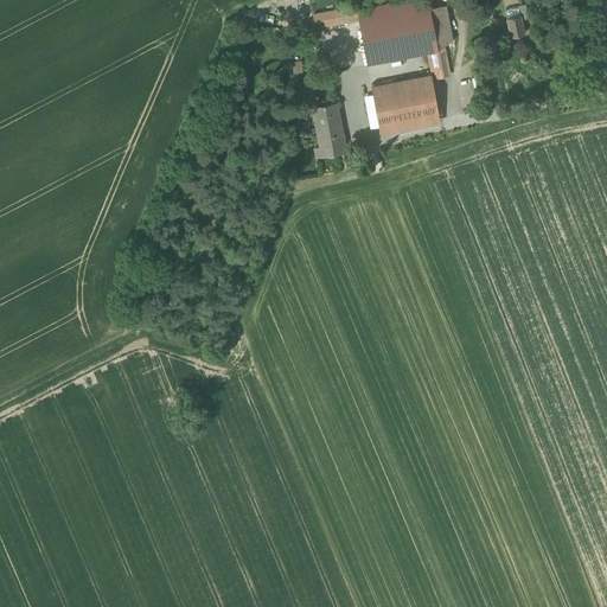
[(388,8),(359,13),(360,23),(369,68),(429,56),(429,55),(439,52),(438,46),(430,11),(429,0),(388,8)]
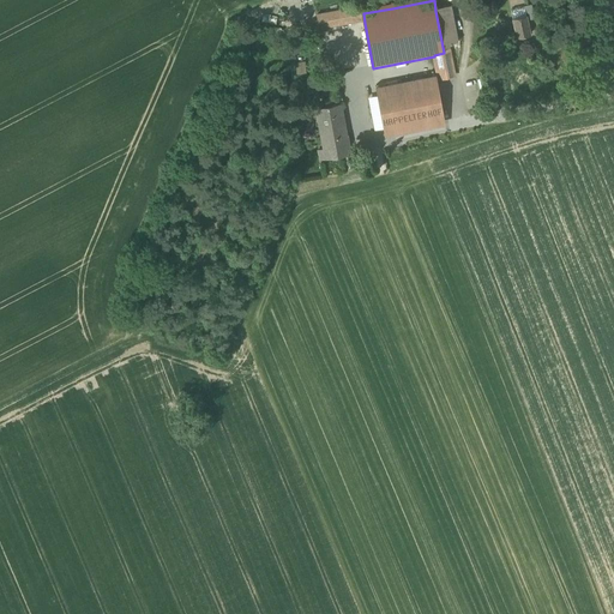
[(511,10),(512,18),(525,16),(524,7),(511,10)]
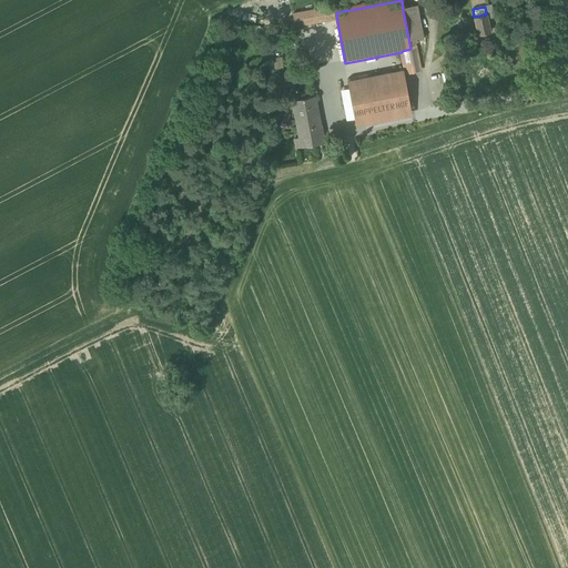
[(418,8),(403,10),(409,43),(425,40),(418,8)]
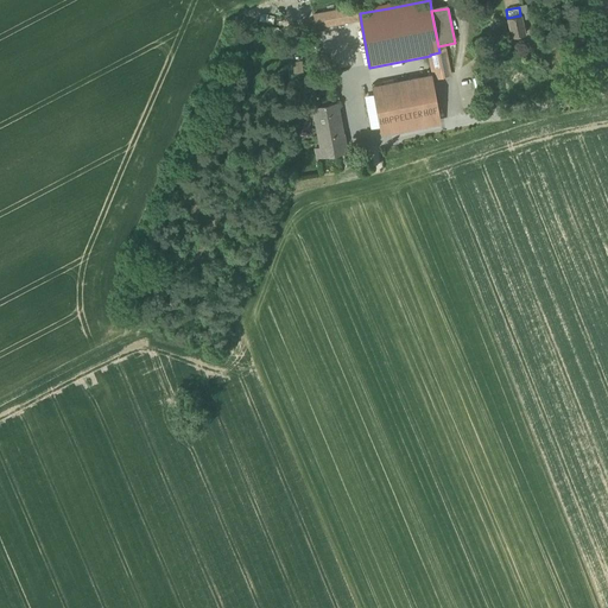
[(317,31),(361,23),(360,13),(359,10),(315,17),(317,31)]
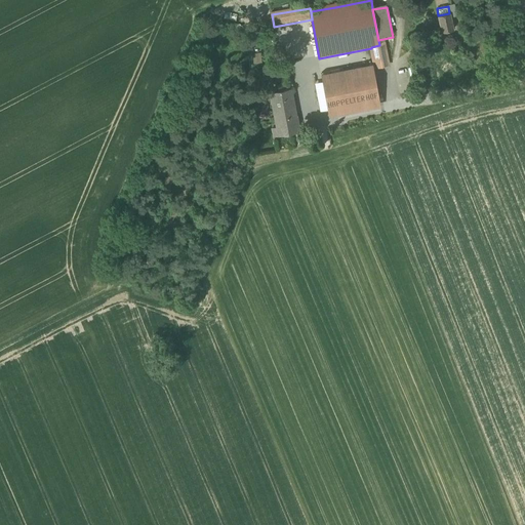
[(453,29),(449,13),(438,15),(442,32),(453,29)]
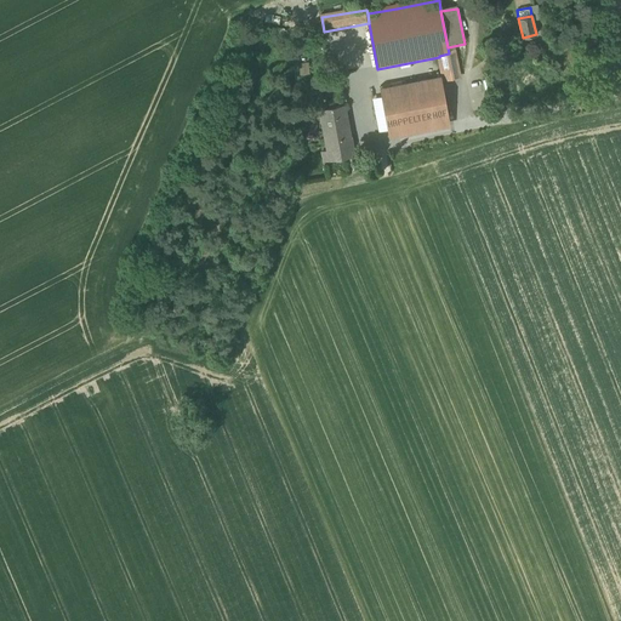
[(439,57),(444,83),(461,80),(456,52),(449,53),(439,56),(439,57)]
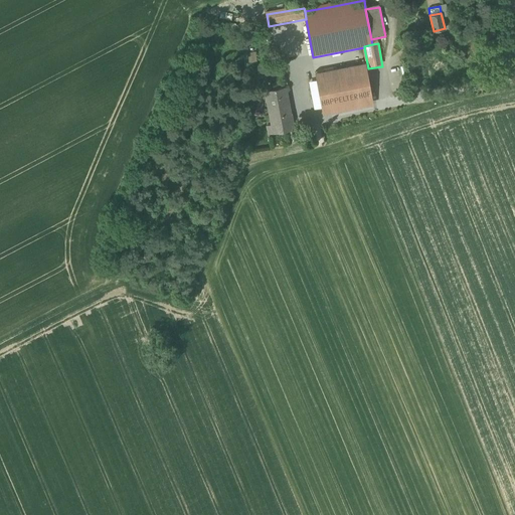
[(316,75),(323,113),(373,104),(366,66),(316,75)]
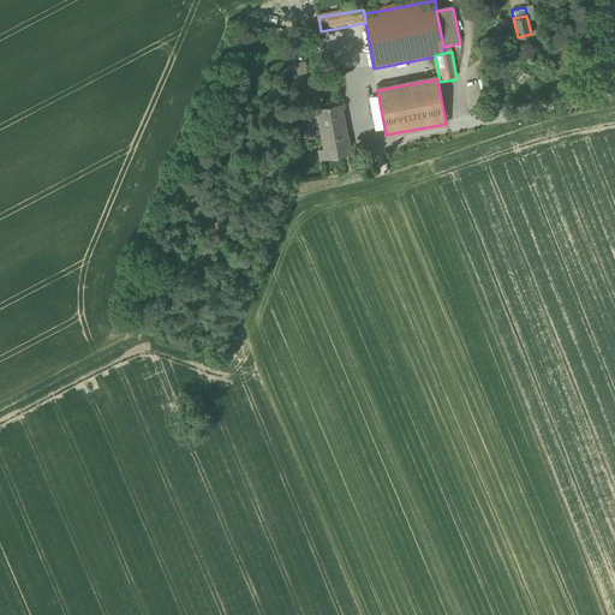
[(318,111),(327,162),(351,157),(341,107),(318,111)]
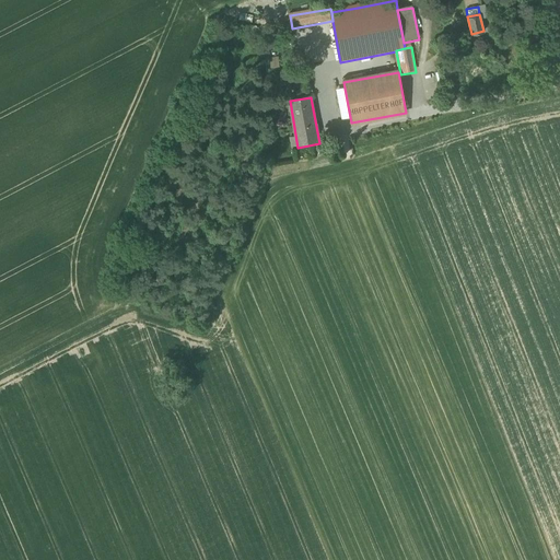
All buildings are outlined.
